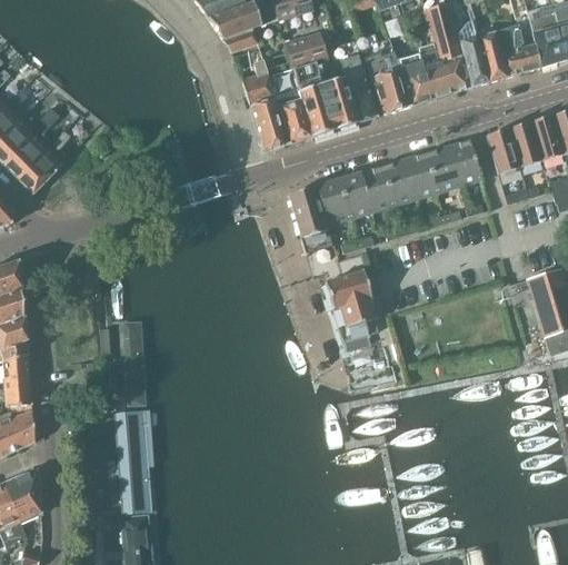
[(209,17),(232,8),(232,7),(250,0),(197,0),(209,17)]
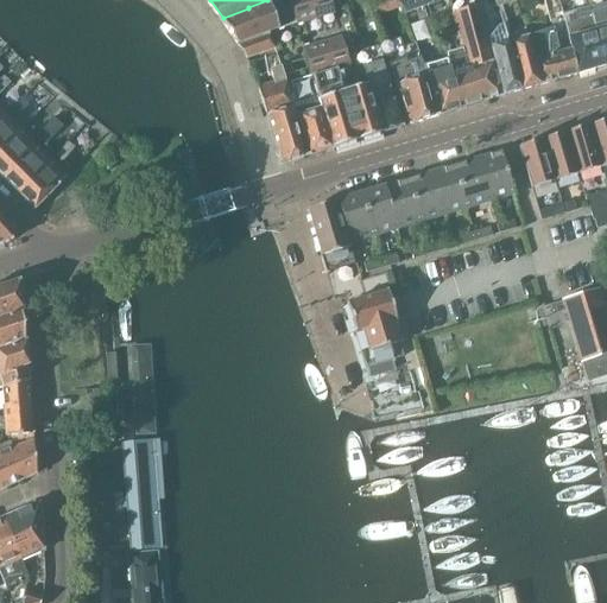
[(223,18),(239,40),(260,33),(266,31),(271,30),(298,19),(335,8),(333,0),(270,0),(248,8),(223,18)]
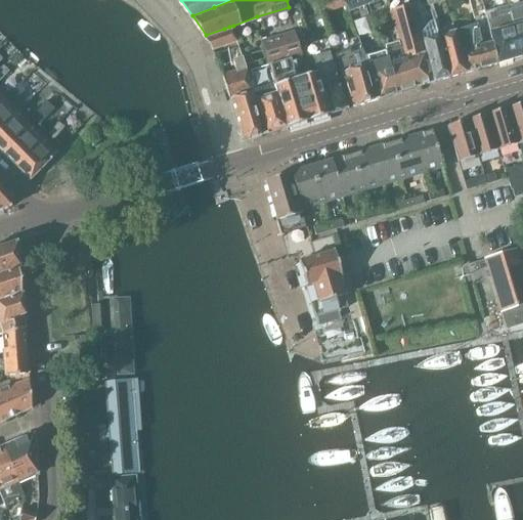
[(347,0),(348,2),(350,8),(373,0),(347,0)]
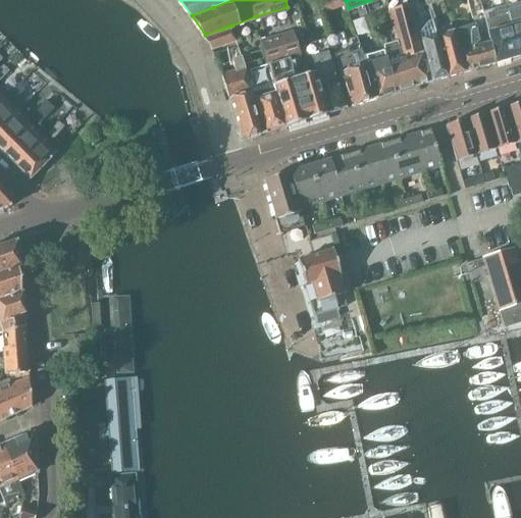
[(410,56),(419,83),(431,80),(432,80),(432,79),(422,39),(423,38),(419,22),(413,0),(389,8),(399,43),(404,58),(410,56)]
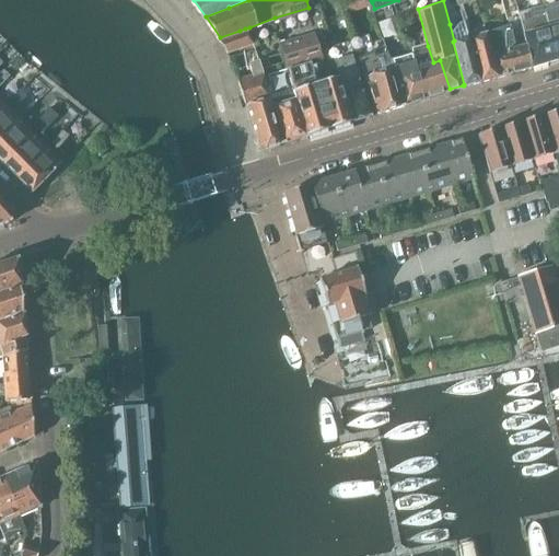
[(502,0),(508,18),(521,14),(516,0),(502,0)]
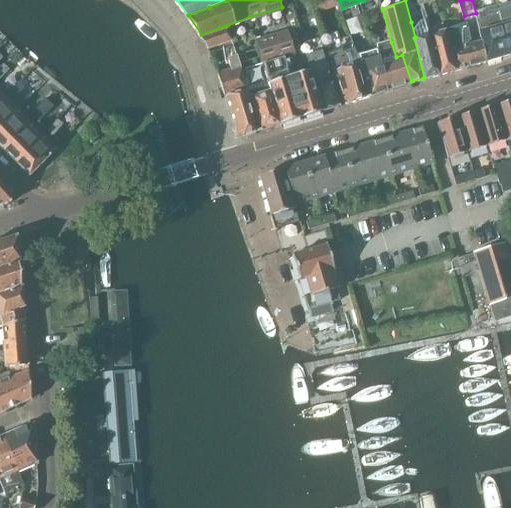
[(472,0),(476,13),(488,59),(510,53),(510,49),(497,0),(472,0)]
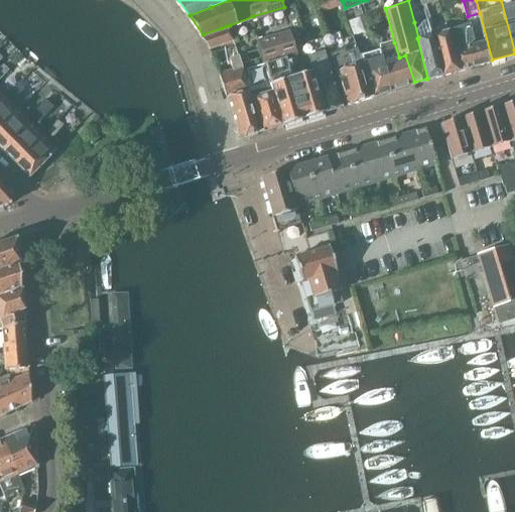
[(501,0),(514,49),(514,0),(501,0)]
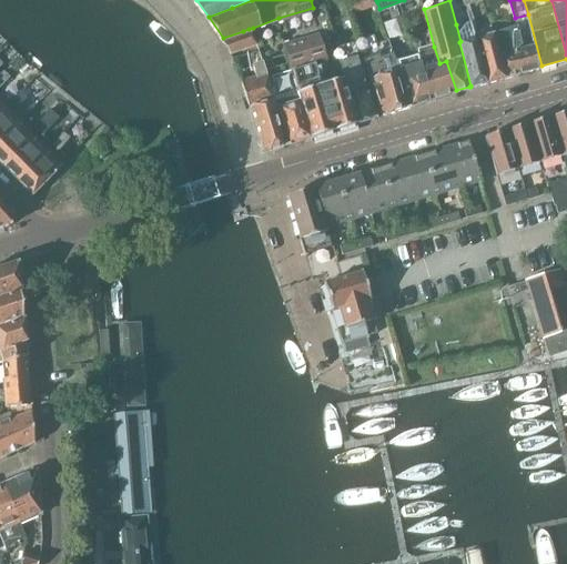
[(524,48),(514,51),(520,71),(542,66),(528,14),(515,18),(517,23),(524,48)]
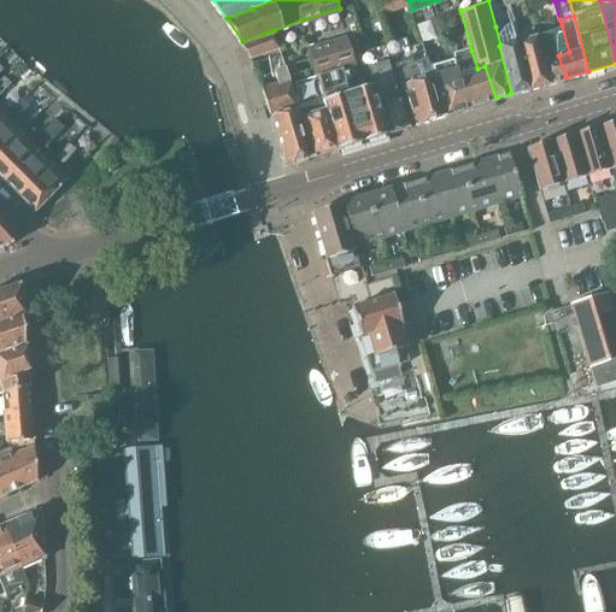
[(518,40),(512,22),(496,27),(500,45),(499,46),(511,93),(533,87),(518,40)]
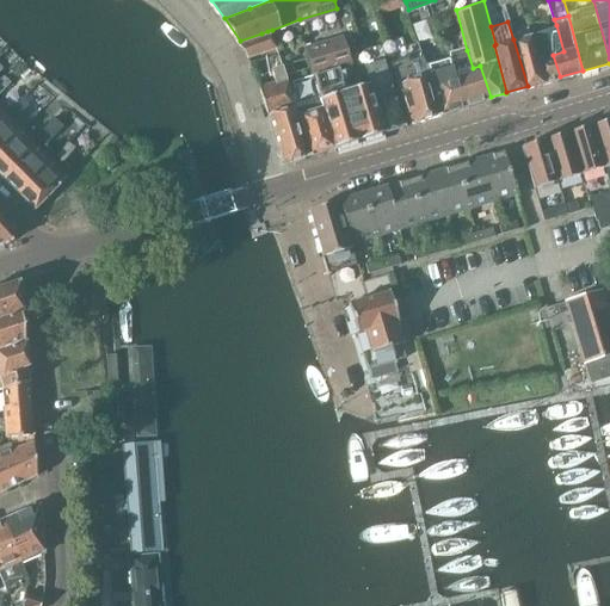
[(530,33),(544,81),(560,76),(553,55),(564,51),(556,25),(530,33)]
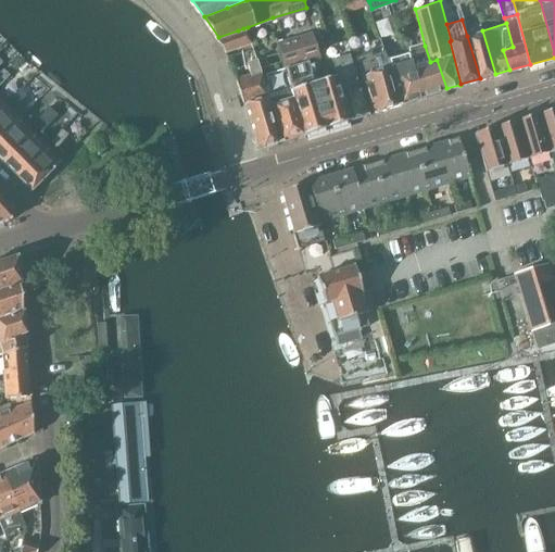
[(243,28),(248,41),(253,40),(248,27),(243,28)]
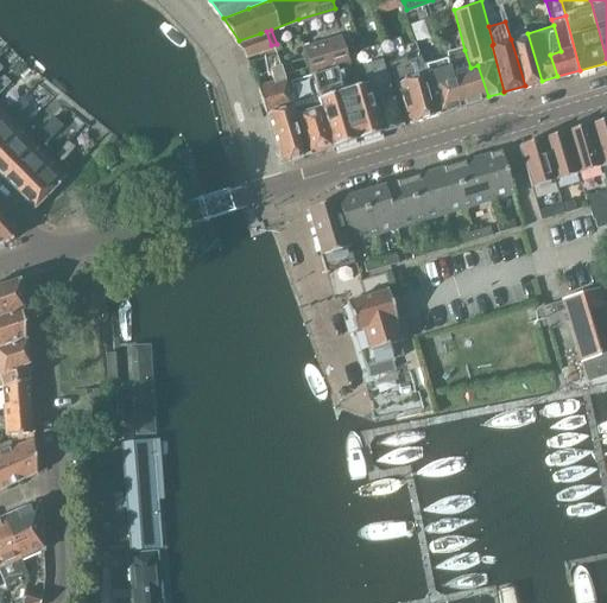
[(260,33),(266,48),(271,45),(266,31),(260,33)]
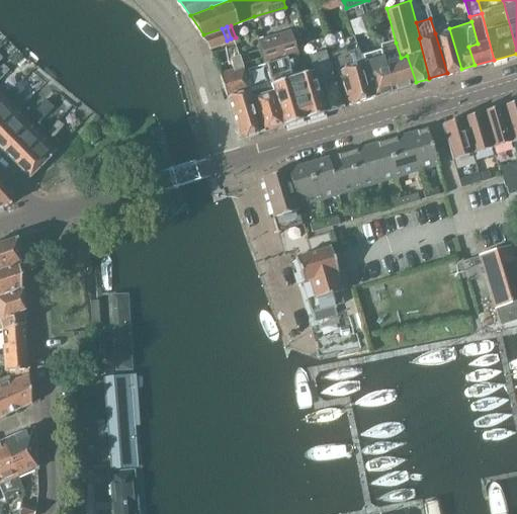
[(227,40),(222,28),(203,34),(210,46),(227,40)]
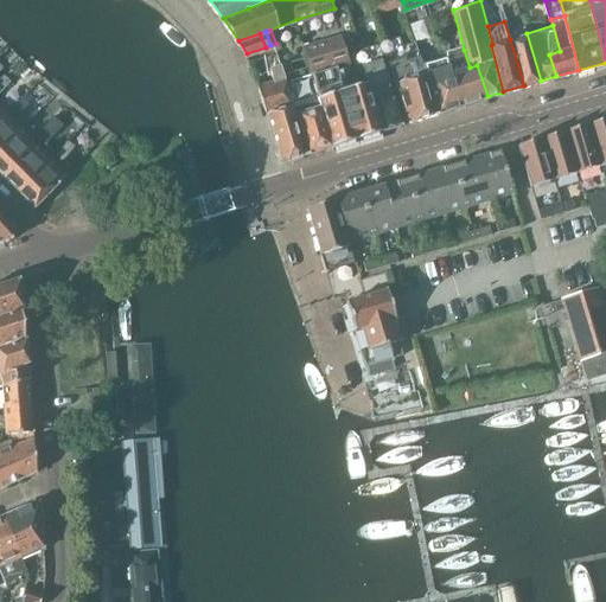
[(318,93),(321,104),(321,103),(333,145),(384,128),(369,81),(345,88),(338,65),(350,62),(343,33),(306,44),(317,81),(319,91),(318,93)]
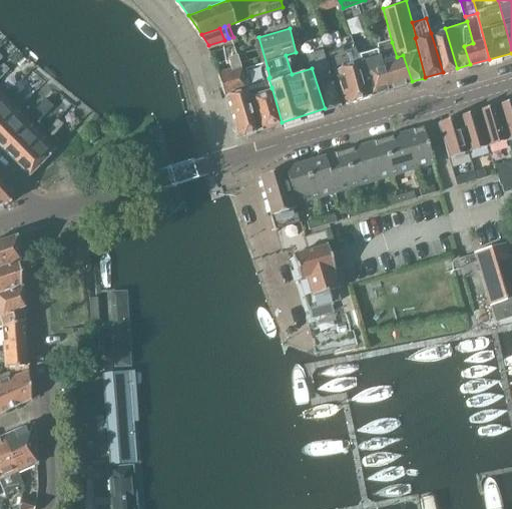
[(431,33),(443,72),(457,68),(445,28),(431,33)]
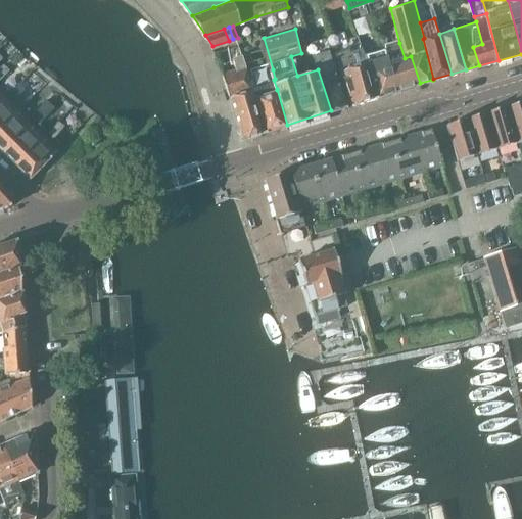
[(398,90),(418,84),(420,84),(420,83),(411,56),(405,58),(399,43),(386,47),(387,50),(398,90)]
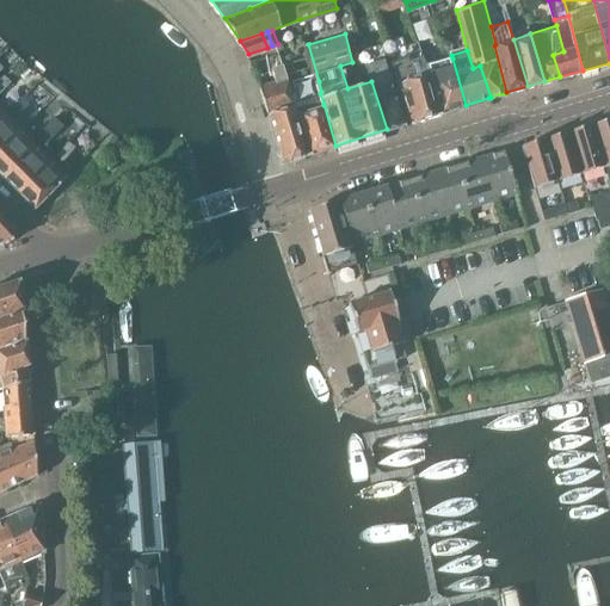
[(410,54),(393,60),(401,82),(413,121),(442,112),(430,73),(431,72),(429,66),(425,54),(425,55),(424,55),(411,59),(410,54)]
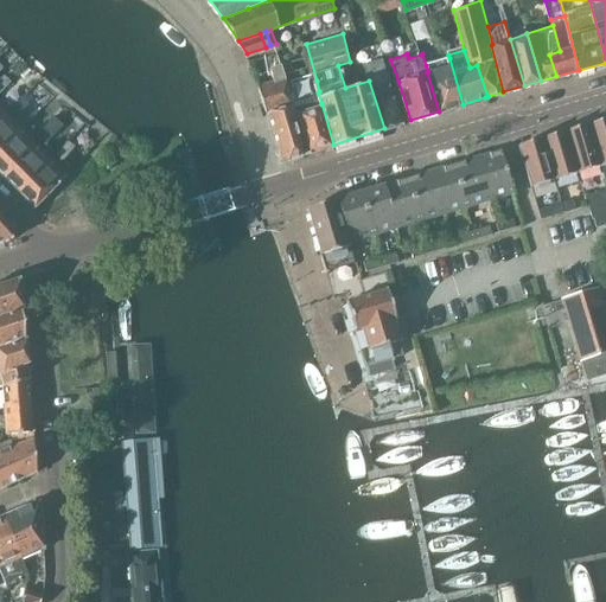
[(383,57),(364,62),(369,81),(384,128),(402,123),(383,57)]
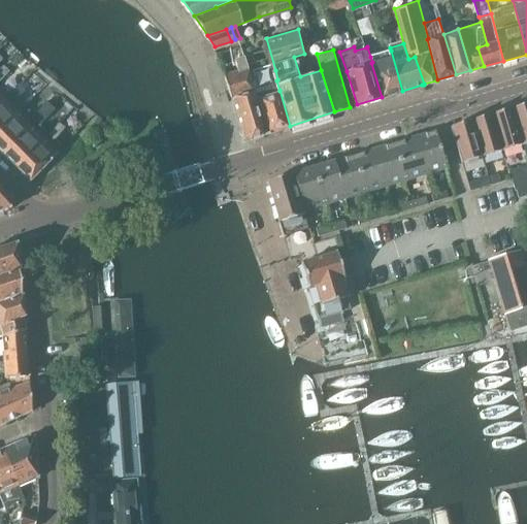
[(391,51),(370,57),(372,62),(371,63),(382,97),(383,97),(385,97),(385,96),(402,91),(391,51)]
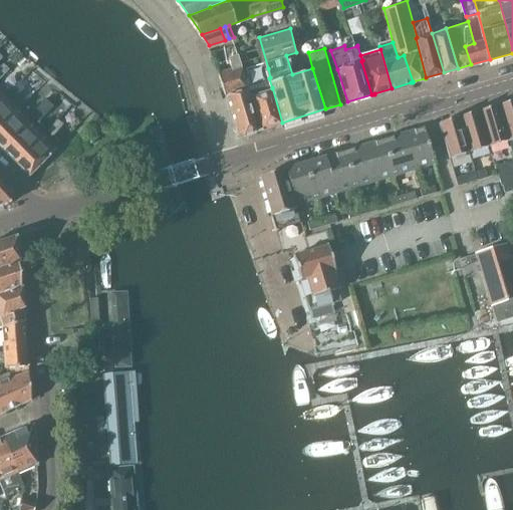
[(239,52),(229,55),(232,67),(220,71),(227,94),(250,87),(249,82),(248,83),(246,75),(239,52)]
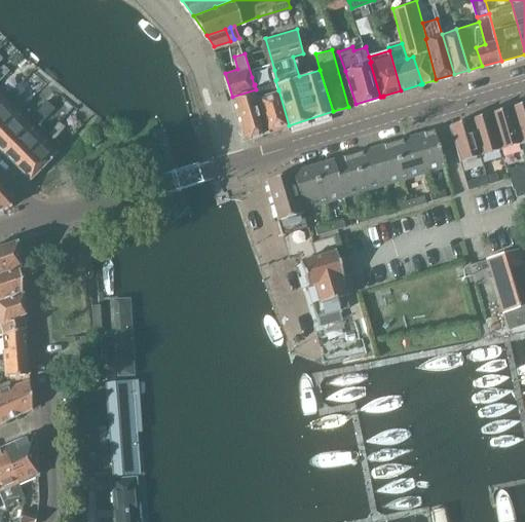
[(10,69),(4,63),(0,67),(0,71),(4,75),(10,69)]
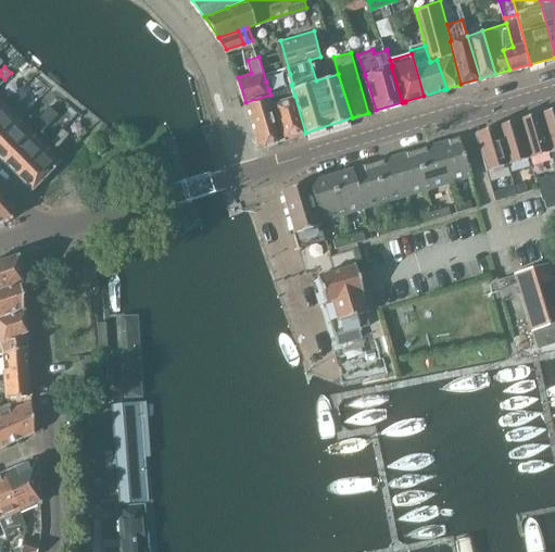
[(291,85),(292,84),(290,74),(266,82),(268,90),(269,89),(270,95),(273,101),(272,102),(284,138),(305,133),(294,95),(294,96),(291,85)]
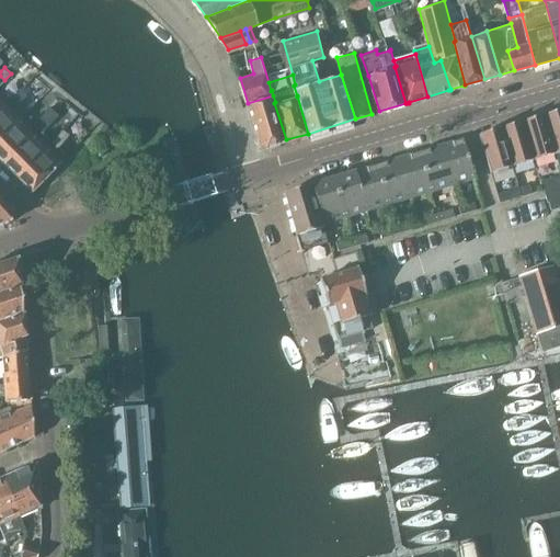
[(21,87),(6,103),(0,108),(0,135),(20,117),(24,113),(21,110),(16,114),(11,110),(27,94),(21,87)]
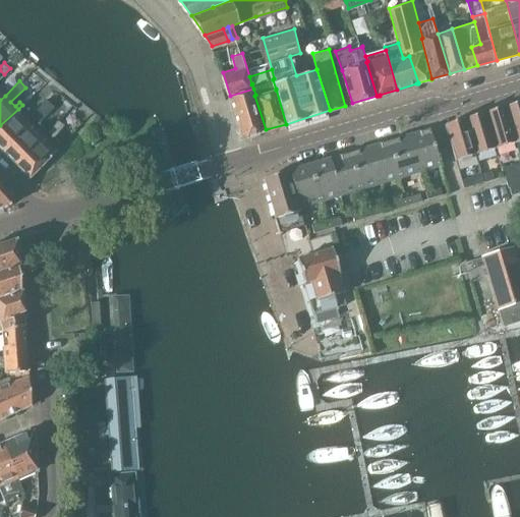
[(253,89),(230,96),(238,124),(237,126),(238,129),(239,130),(241,137),(266,129),(254,96),(255,95),(253,89)]
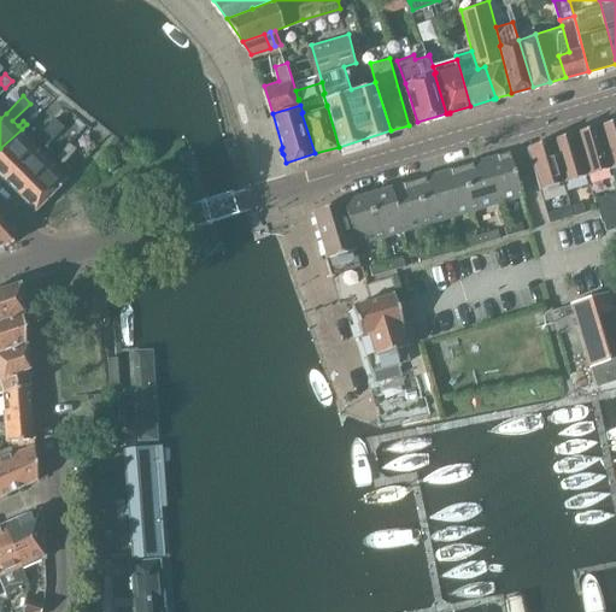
[(47,125),(56,134),(64,125),(56,117),(47,125)]
